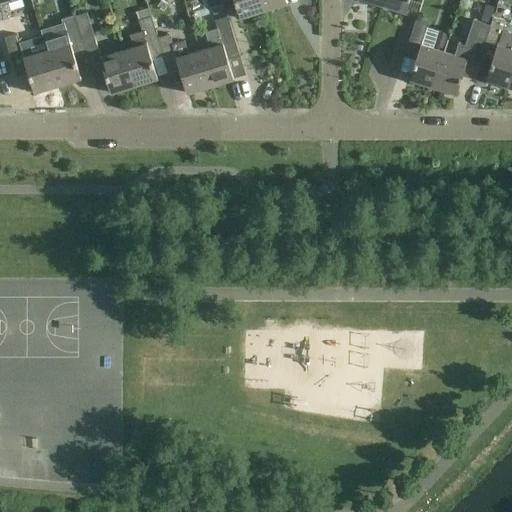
[(222,0),(228,17),(229,17),(224,0),(235,0),(241,18),(265,11),(261,0),(222,0)]
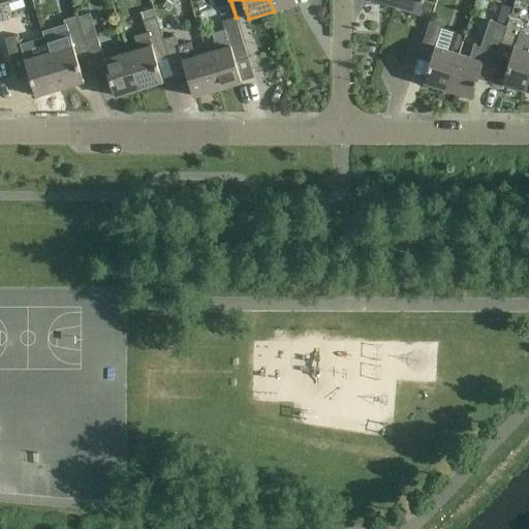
[(270,0),(274,11),(299,3),(297,0),(270,0)]
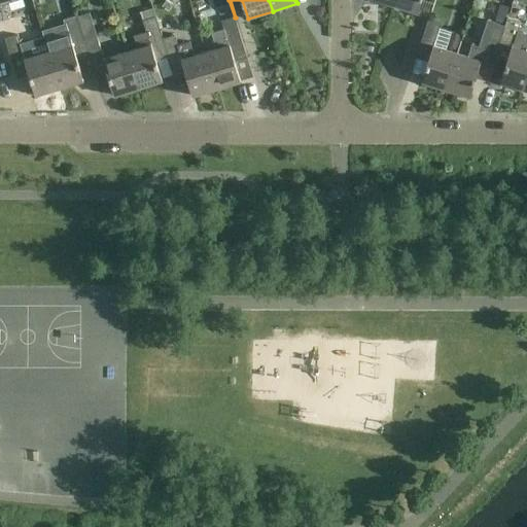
[(396,0),(395,6),(419,13),(423,0),(396,0)]
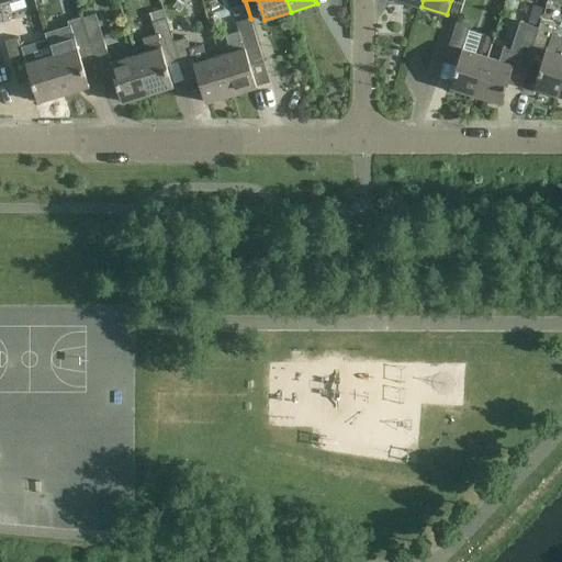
[(538,25),(543,7),(534,3),(527,22),(538,25)]
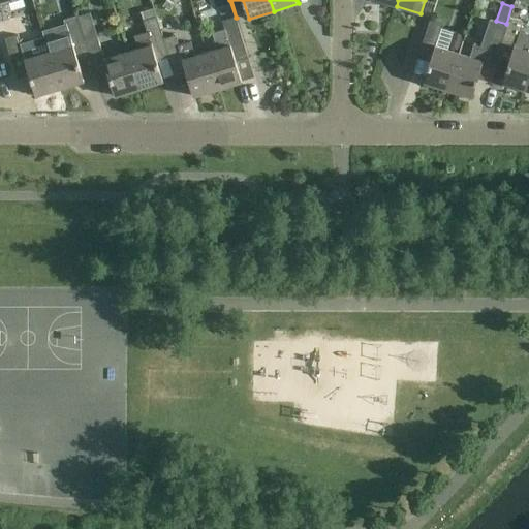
[(128,52),(141,89),(164,82),(157,57),(167,53),(168,53),(164,39),(155,7),(142,11),(148,31),(134,35),(138,49),(128,52)]
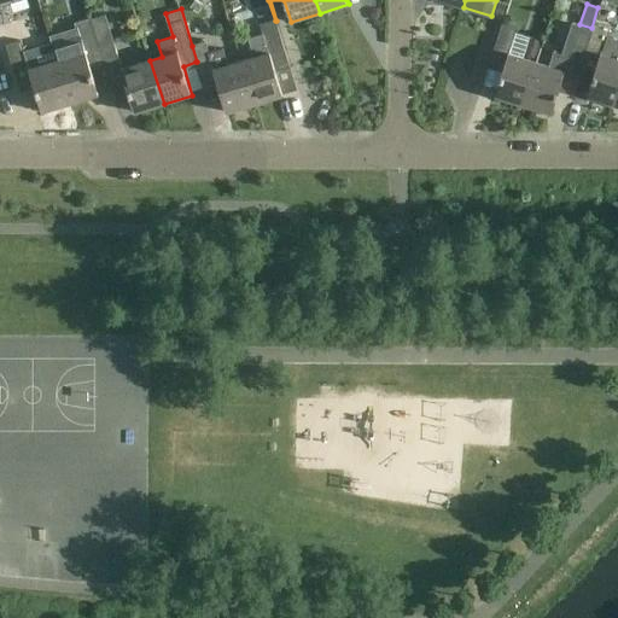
[(58,60),(71,104),(100,94),(92,66),(104,63),(104,62),(93,27),(94,25),(92,19),(76,24),(81,36),(65,41),(70,57),(58,60)]
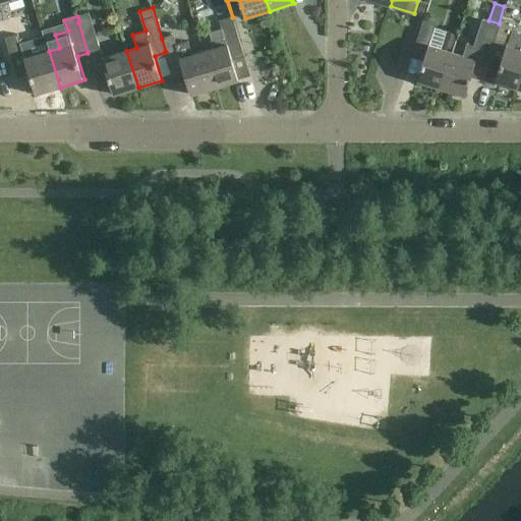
[(210,33),(215,49),(205,52),(216,88),(240,80),(232,56),(243,52),(244,58),(246,57),(233,17),(232,17),(220,21),(223,29),(210,33)]
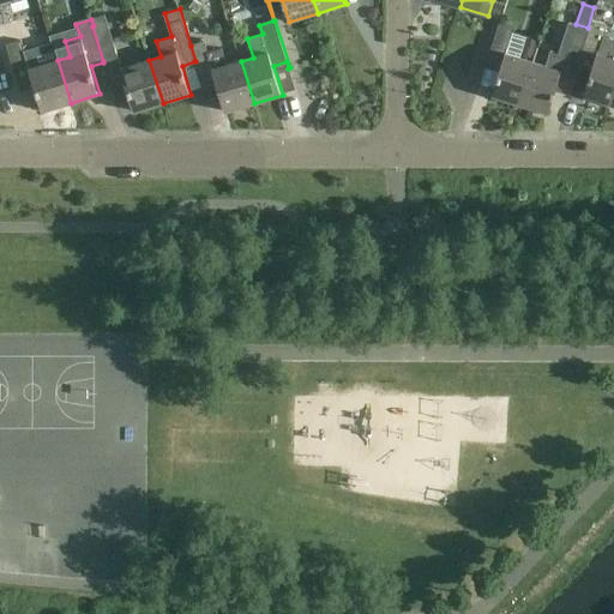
[(534,62),(506,53),(515,25),(499,20),(485,68),(486,68),(488,62),(501,67),(492,96),(521,104),(534,62)]
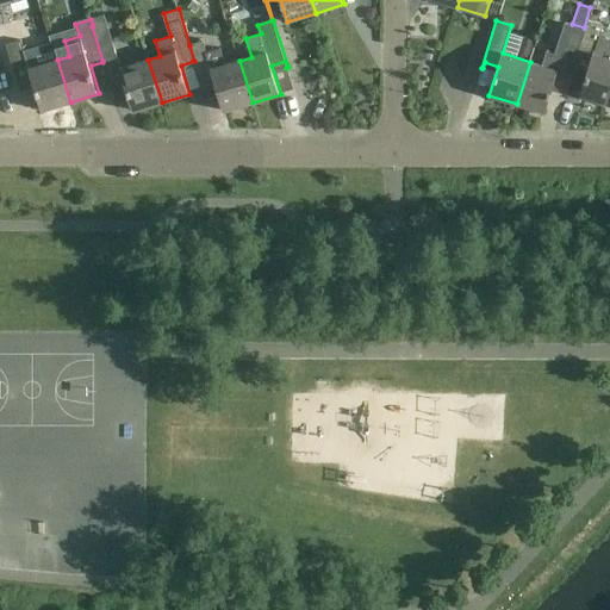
[(577,63),(589,67),(580,95),(608,105),(609,98),(609,57),(608,57),(609,48),(597,44),(603,26),(587,20),(585,29),(586,30),(576,63),(577,63)]
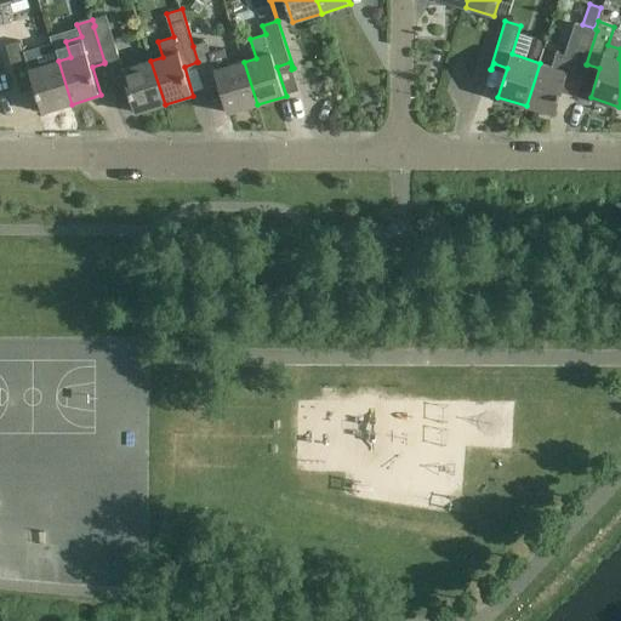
[(104,62),(104,63),(114,93),(115,93),(114,89),(126,85),(136,113),(165,104),(151,61),(124,69),(109,22),(95,26),(93,27),(104,62)]
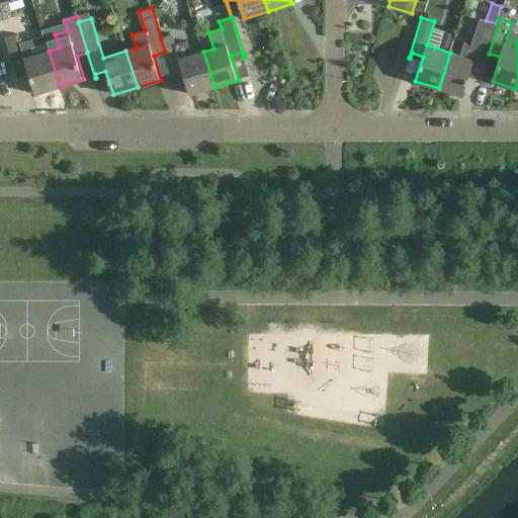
[(463,42),(460,56),(450,53),(439,88),(463,95),(470,71),(481,74),(480,79),(482,80),(490,54),(489,54),(498,25),(497,24),(480,19),(471,45),(463,42)]
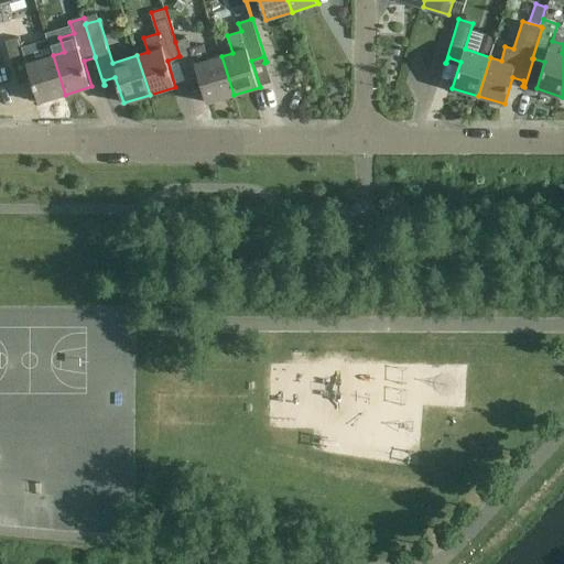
[(65,95),(53,55),(49,41),(23,49),(20,38),(7,42),(20,86),(21,85),(19,80),(31,76),(40,102),(65,95)]
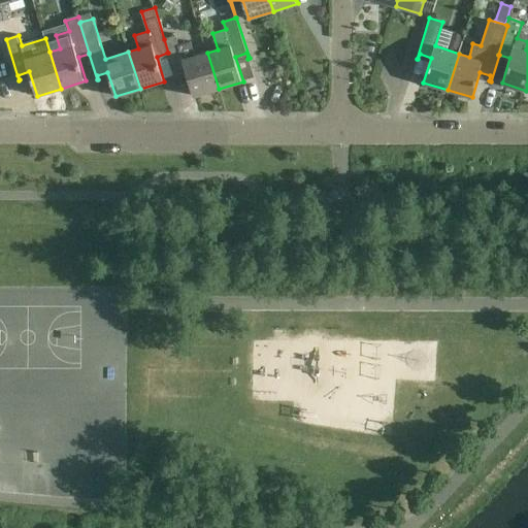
[(219,89),(207,53),(184,60),(176,35),(164,39),(168,53),(167,53),(175,80),(177,79),(175,75),(187,71),(194,97),(219,89)]
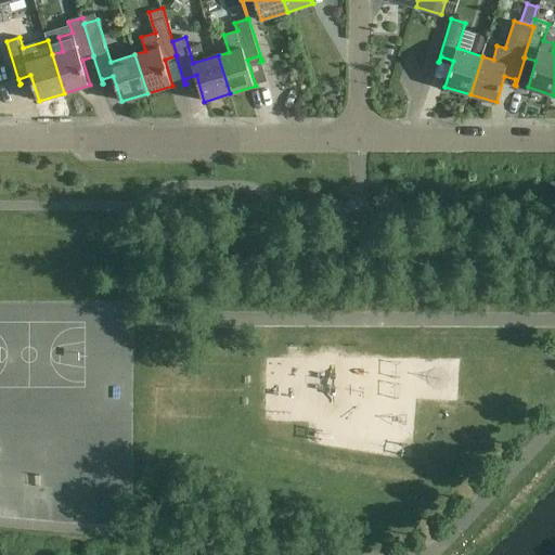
[(294,90),(271,91),(271,78),(260,79),(262,126),(296,124),(294,90)]
